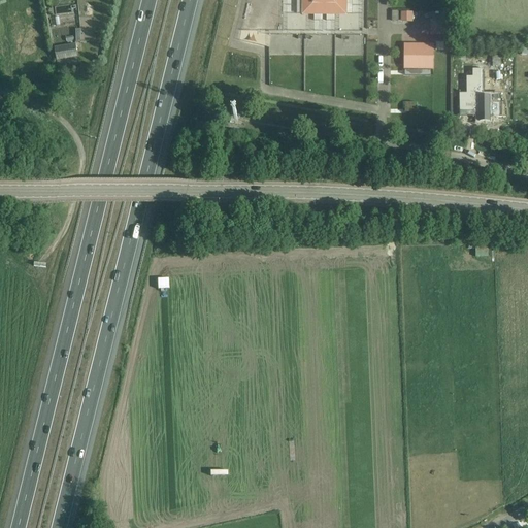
[(303,0),(303,14),(345,14),(345,0),(303,0)]
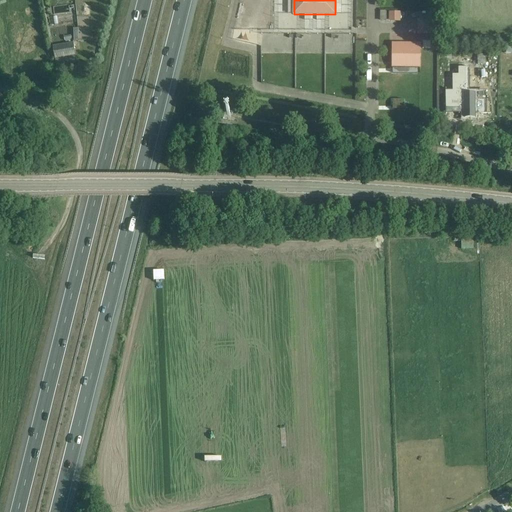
[(389,12),(389,21),(400,22),(400,12),(389,12)]
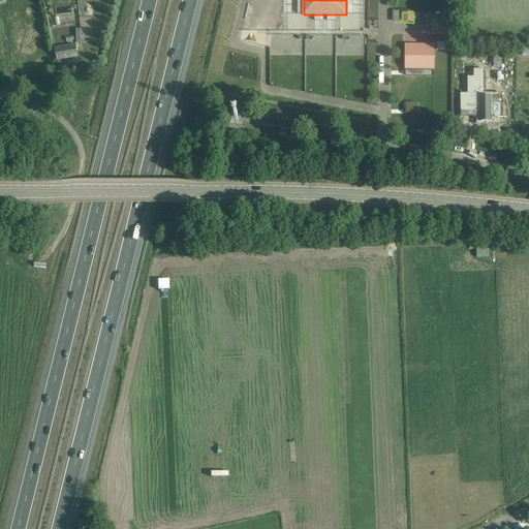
[(432,22),(432,35),(433,35),(433,42),(448,42),(448,35),(449,22),(432,22)]
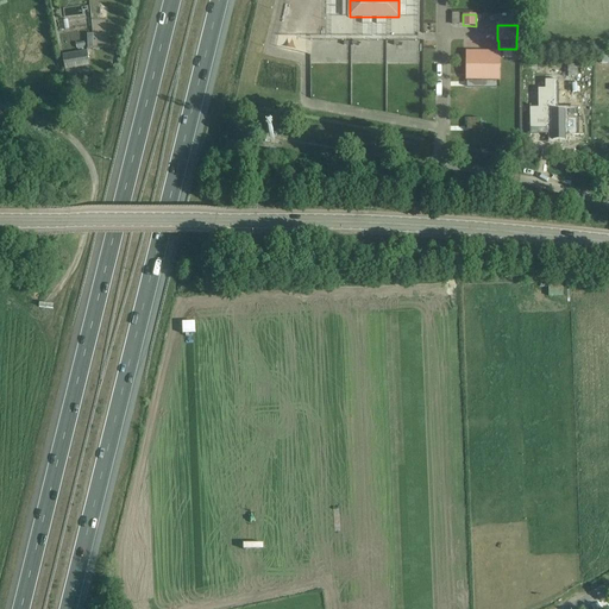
[(92,74),(87,51),(63,56),(67,79),(92,74)]
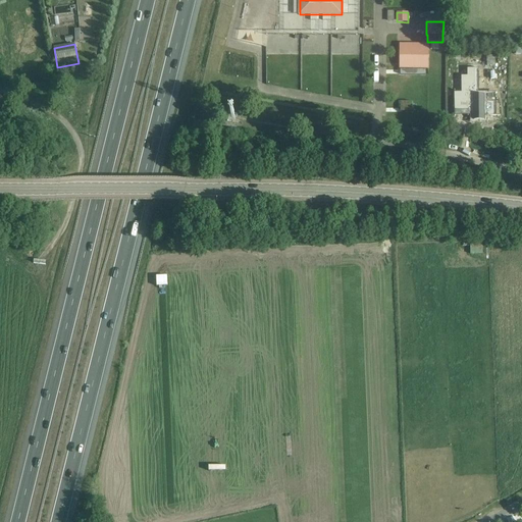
[(411,45),(411,69),(439,69),(439,45),(411,45)]
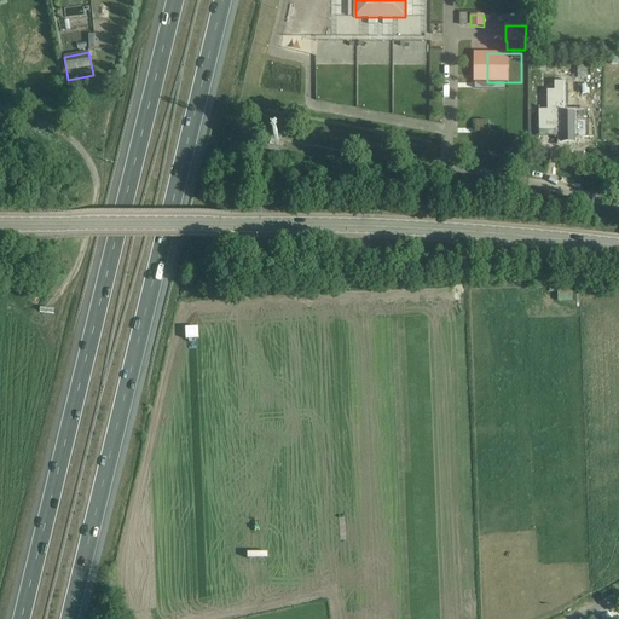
[(539,106),(539,138),(541,138),(541,131),(555,131),(555,138),(556,138),(556,136),(562,136),(562,143),(576,143),(576,138),(594,138),(594,137),(586,137),(586,121),(576,121),(576,113),(570,113),(570,81),(548,81),(548,82),(556,82),(555,90),(548,90),(548,109),(541,109),(541,106),(539,106)]
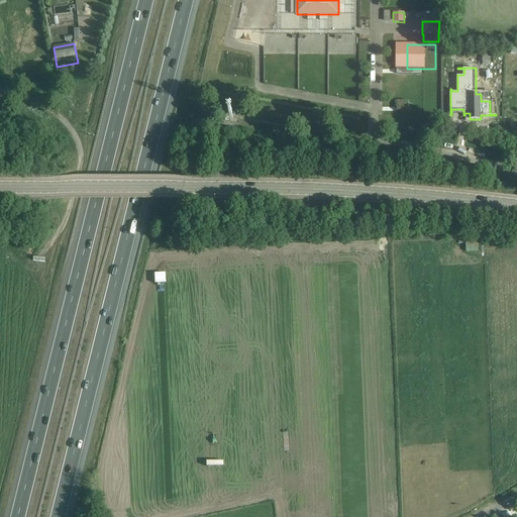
[(339,69),(339,77),(347,76),(347,69),(339,69)]
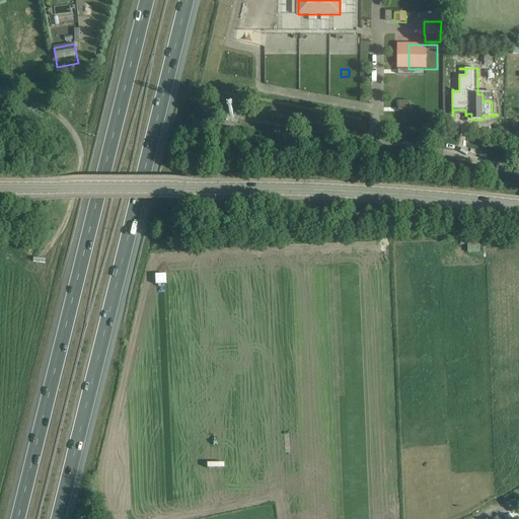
[(480,241),(469,241),(469,251),(480,251),(480,241)]
